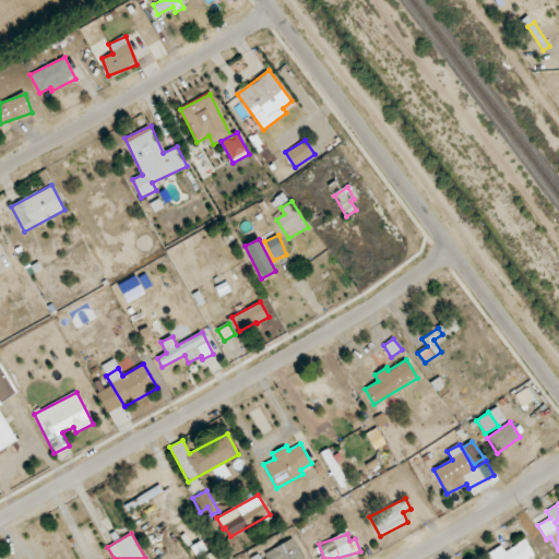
[(304,558),(294,538),(264,554),(266,558),(304,558)]
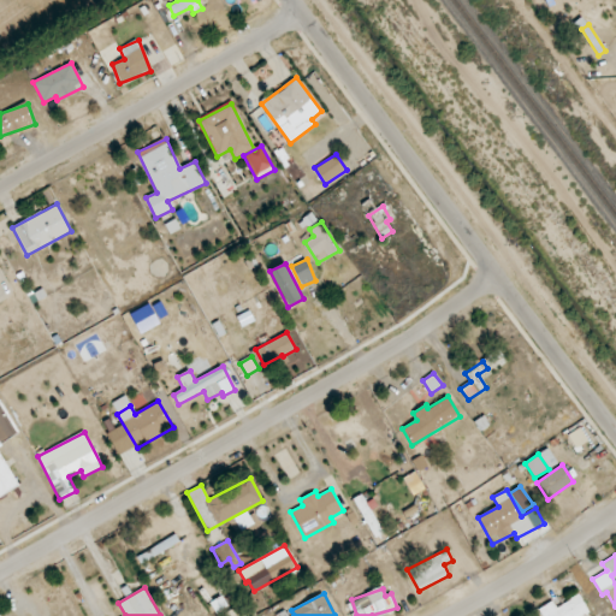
[(539,609),(542,615),(587,615),(590,615),(580,594),(555,606),(554,602),(539,609)]
